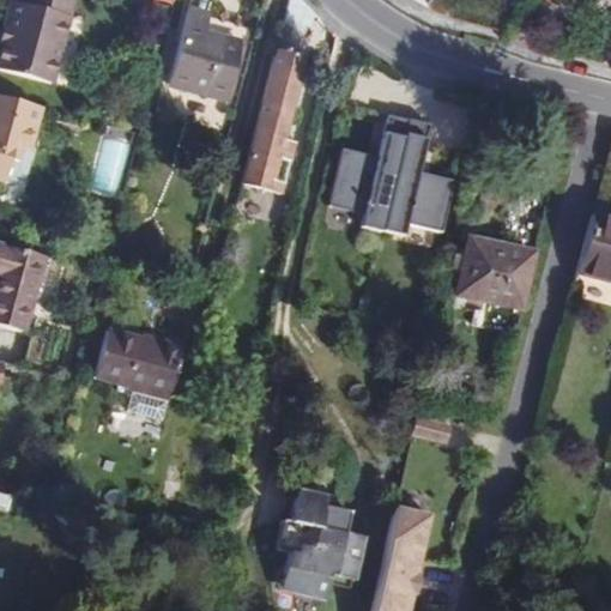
[(12,1),(4,34),(61,49),(73,0),(23,0),(23,1),(12,1)]
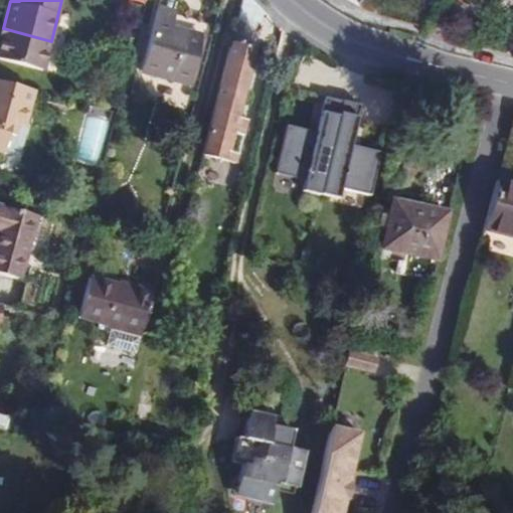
[(246,43),(258,2),(255,0),(242,0),(232,40),(246,43)]
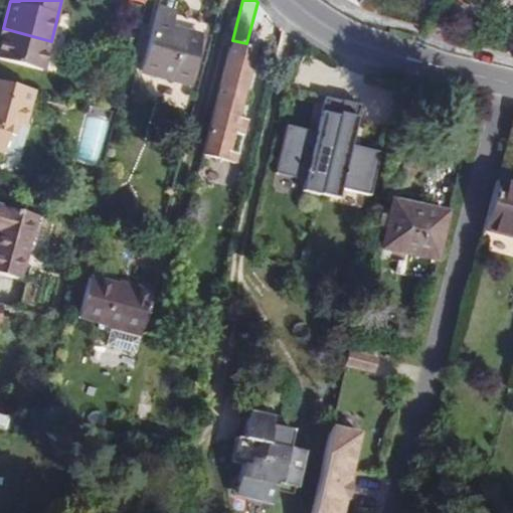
[(142,69),(190,82),(202,35),(173,26),(176,10),(158,6),(142,69)]
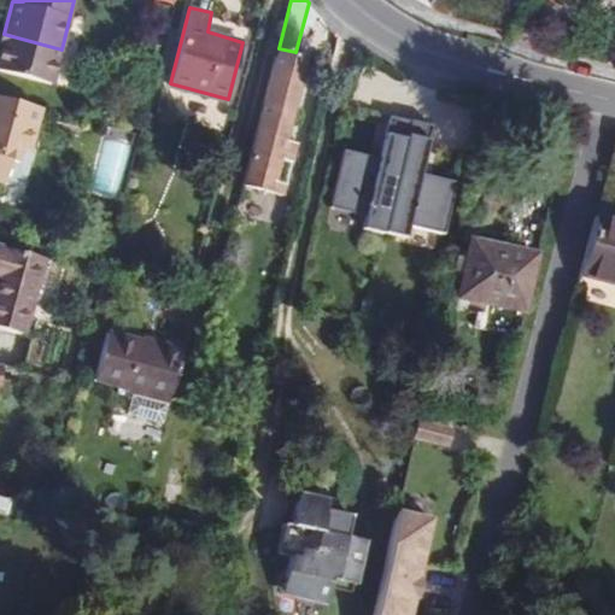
[(62,50),(4,34),(0,50),(0,68),(53,82),(62,50)]
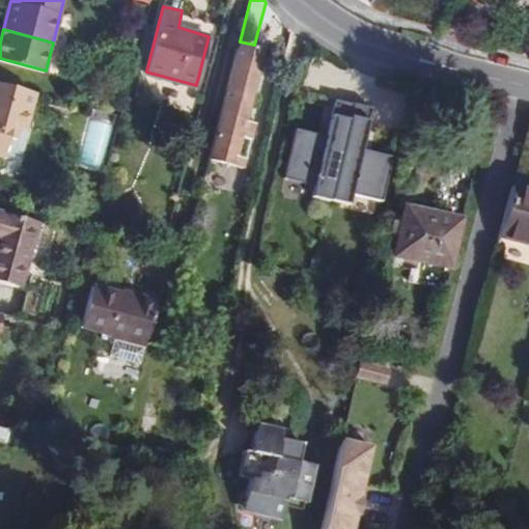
[(240,42),(210,157),(246,166),(257,122),(246,119),(266,49),(254,45),(240,42)]
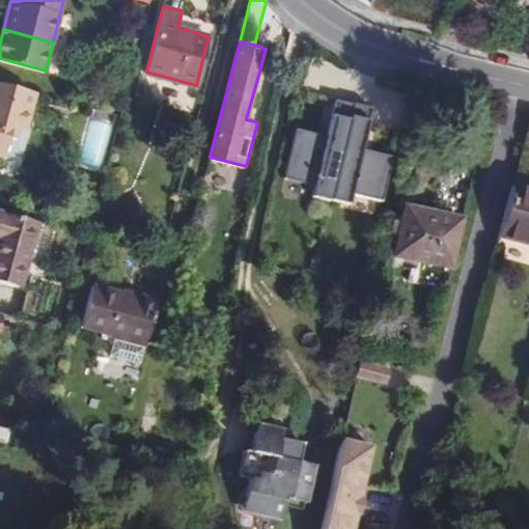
[(0,151),(4,154),(11,124),(30,130),(39,93),(0,83),(0,151)]
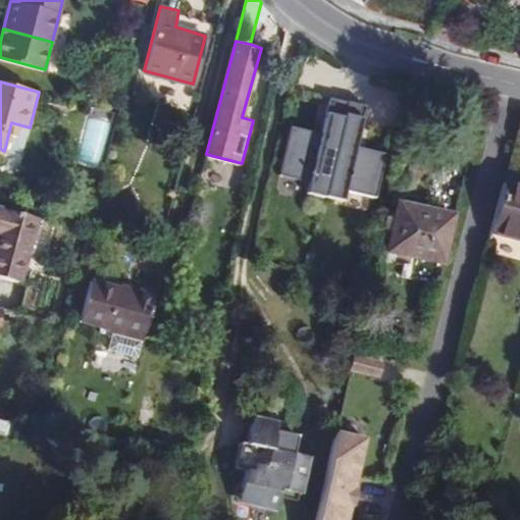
[(327,195),(349,100),(330,96),(325,122),(332,123),(330,134),(323,132),(293,125),(281,172),(312,179),(309,191),(327,195)]
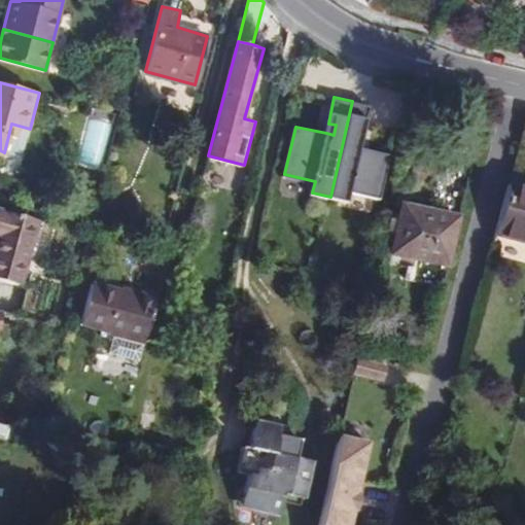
[(352,100),(352,101),(330,197),(349,201),(351,189),(383,197),(392,152),(371,147),(370,153),(360,151),(361,145),(371,104),(352,100)]
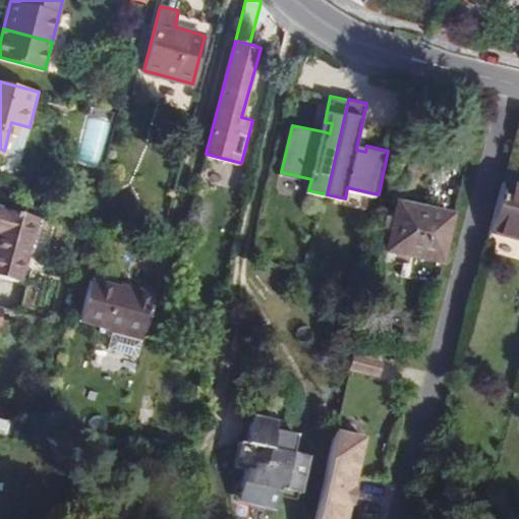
[(30,127),(11,122),(4,151),(21,155),(30,127)]
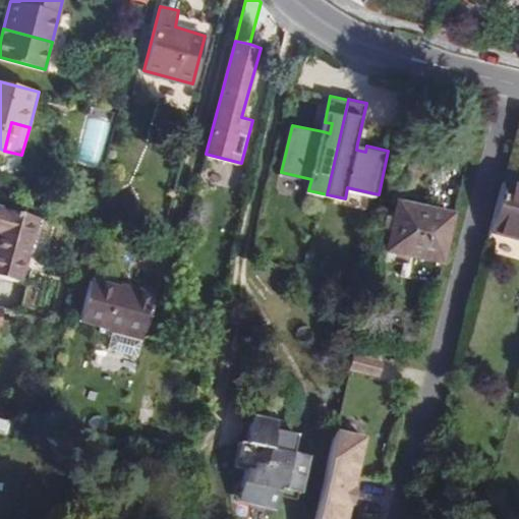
[(332,123),(325,122),(323,131),(330,133),(332,123)]
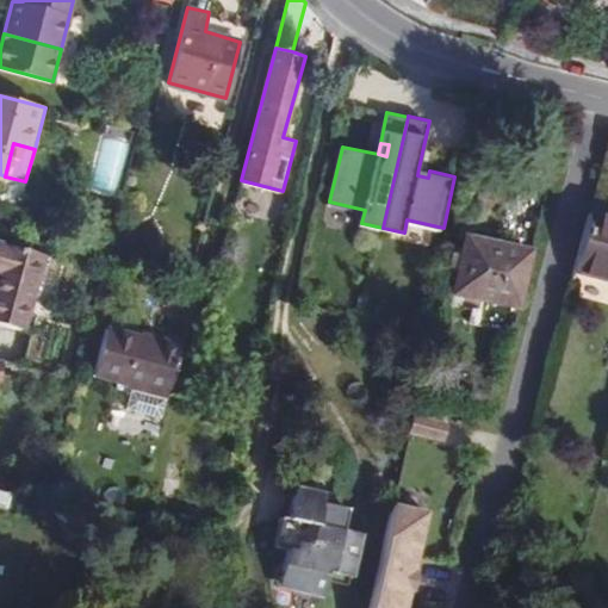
[(607,215),(593,211),(578,275),(607,280),(607,215)]
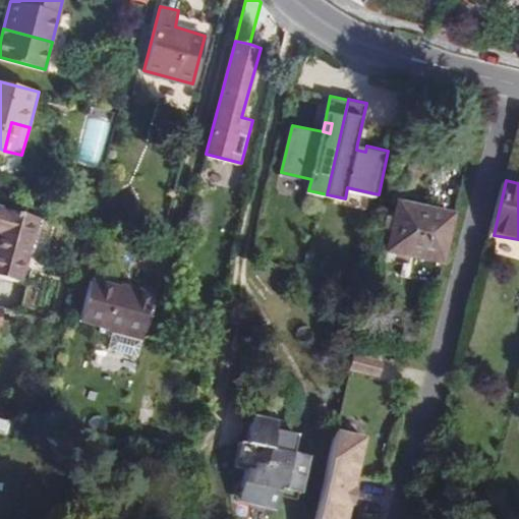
[(389,249),(444,261),(455,213),(399,202),(389,249)]
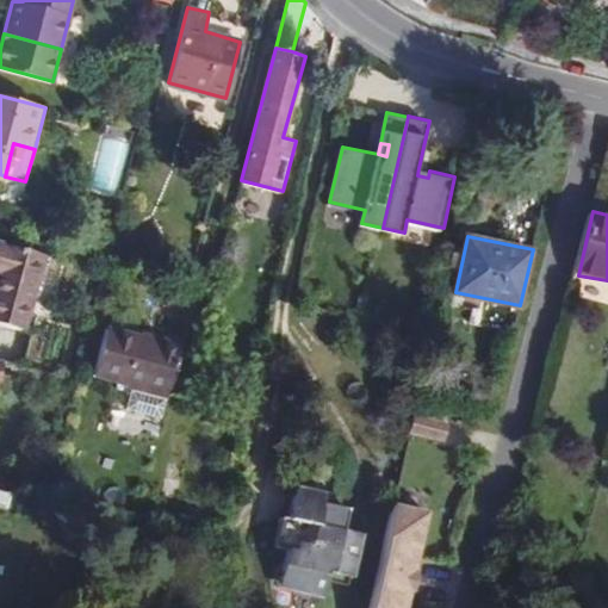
[(0,242),(0,321),(25,329),(45,253),(0,242)]
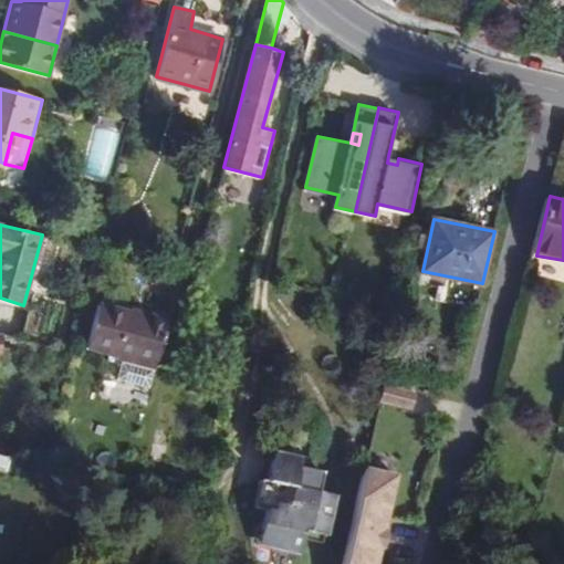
[(168,322),(100,302),(87,346),(157,366),(168,322)]
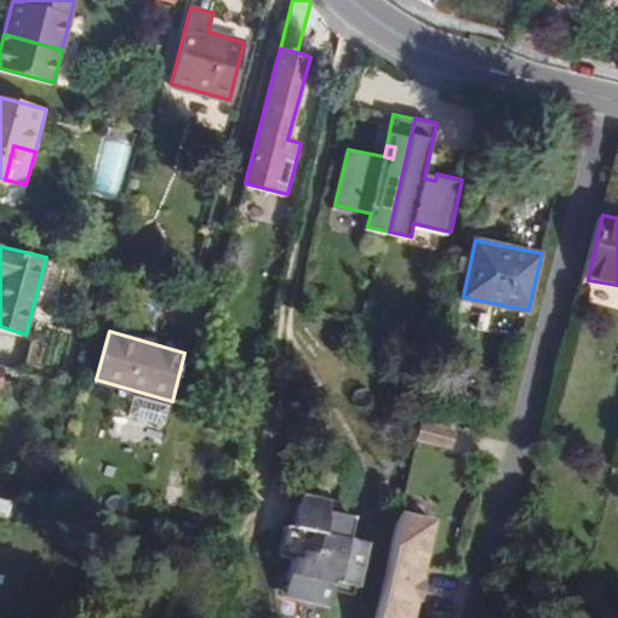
[(135,398),(129,416),(165,425),(170,407),(135,398)]
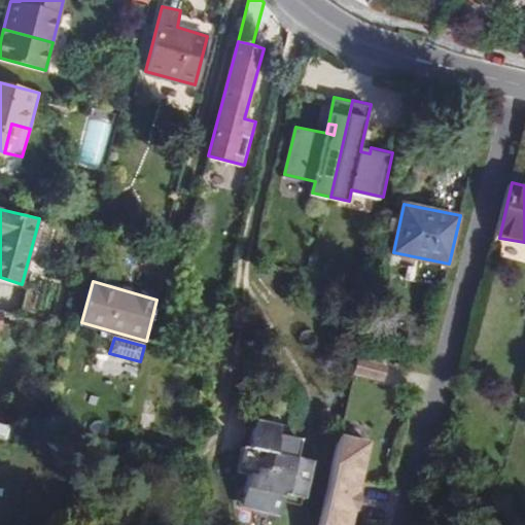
[(358,357),(354,373),(384,380),(388,364),(358,357)]
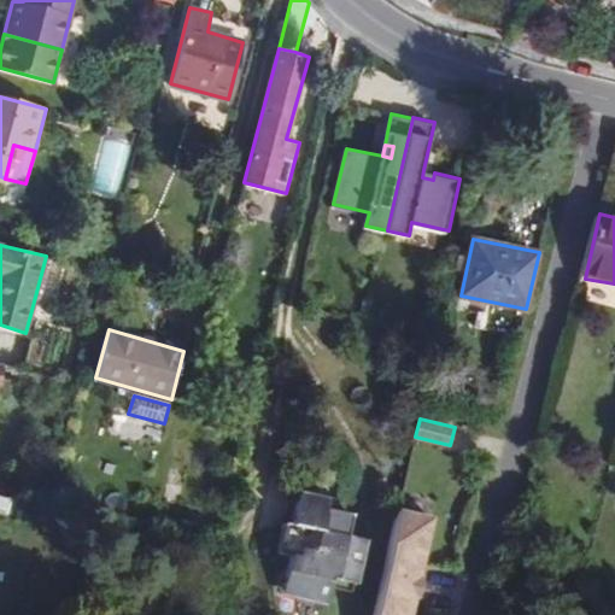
[(171,462),(162,501),(180,504),(189,467),(171,462)]
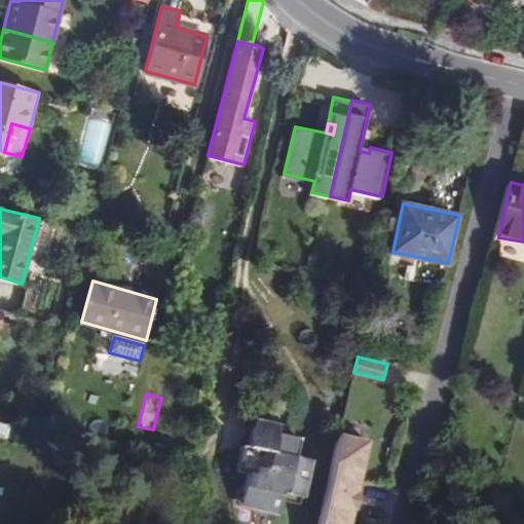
[(9,423),(0,420),(0,435),(6,438),(9,423)]
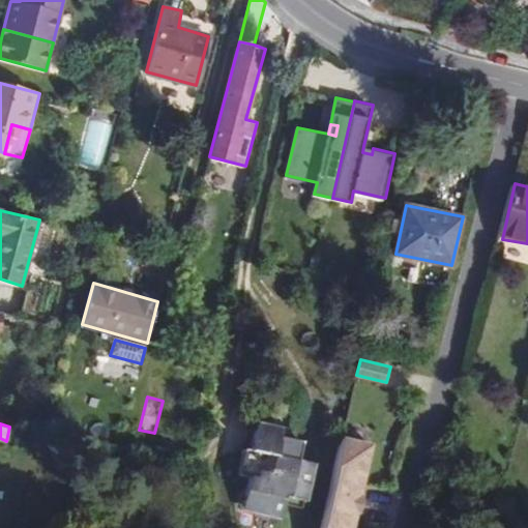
[(284,429),(258,423),(251,449),(245,448),(239,474),(250,477),(244,502),(282,510),(286,495),(309,500),(317,464),(298,460),(302,441),(282,437),(284,429)]
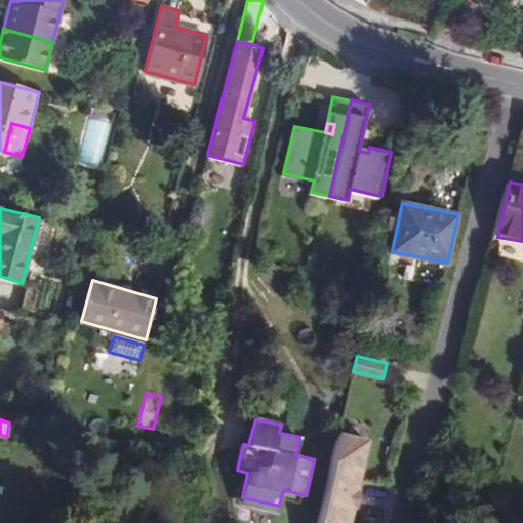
[(369,441),(342,435),(321,522),(350,522),(354,509),(357,509),(361,490),(358,489),(369,441)]
